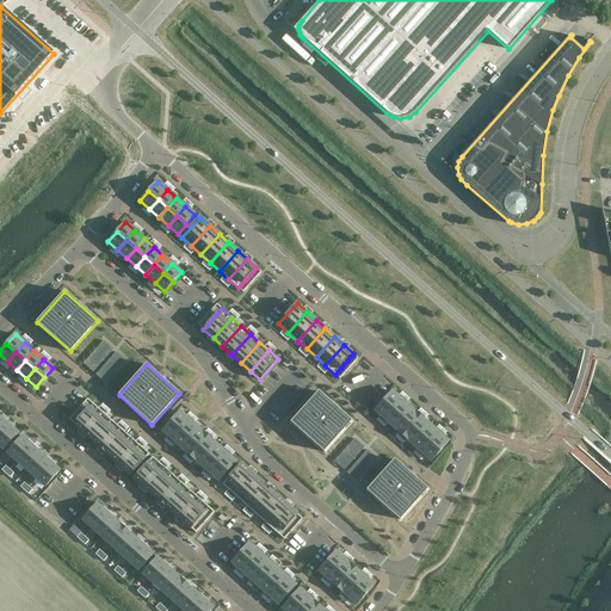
[(319,392),(291,423),(325,452),(352,421),(319,392)]
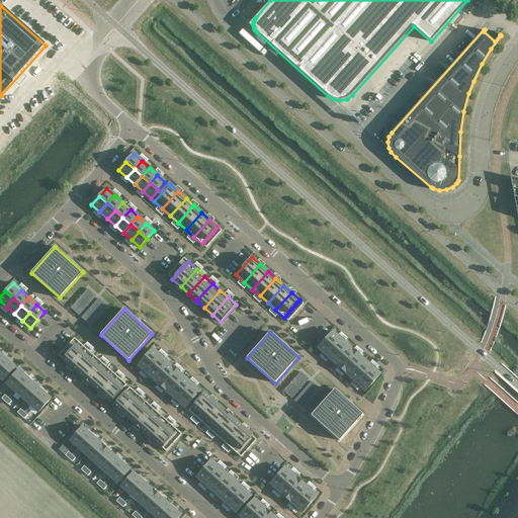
[(334,347),(341,339),(333,332),(325,340),(334,347)]
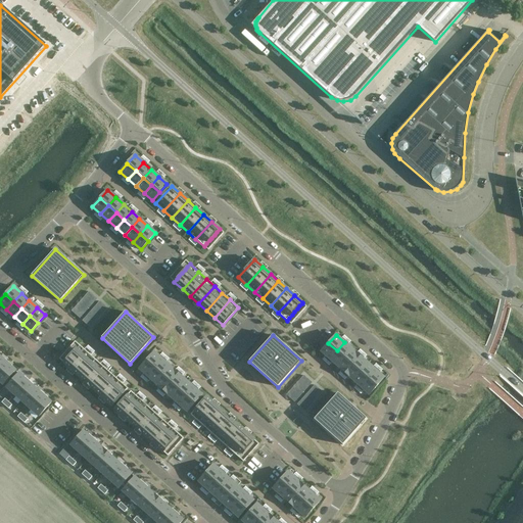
[(344,358),(352,349),(344,342),(337,350),(344,358)]
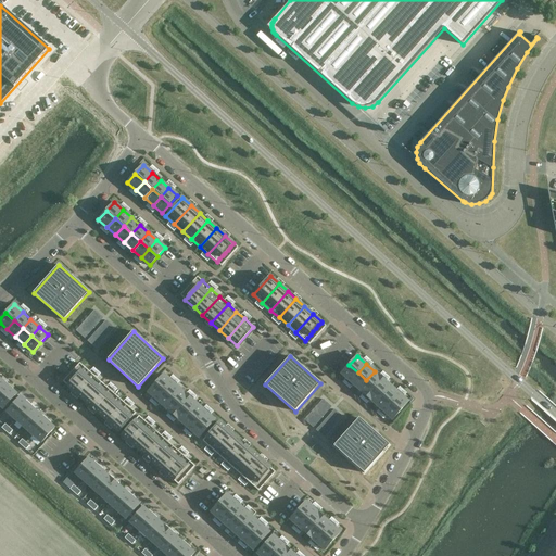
[(350,381),(358,373),(349,365),(341,374),(350,381)]
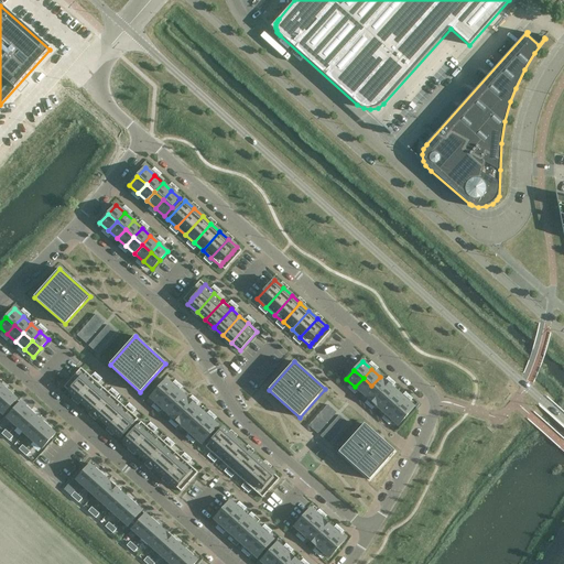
[(72,388),(68,391),(77,399),(95,380),(86,372),(83,376),(79,378),(77,381),(74,384),(72,388)]
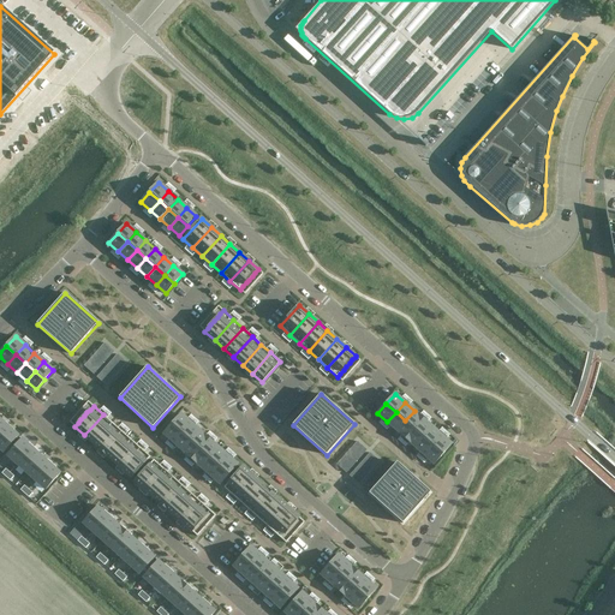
[(415,429),(423,419),(415,411),(405,421),(415,429)]
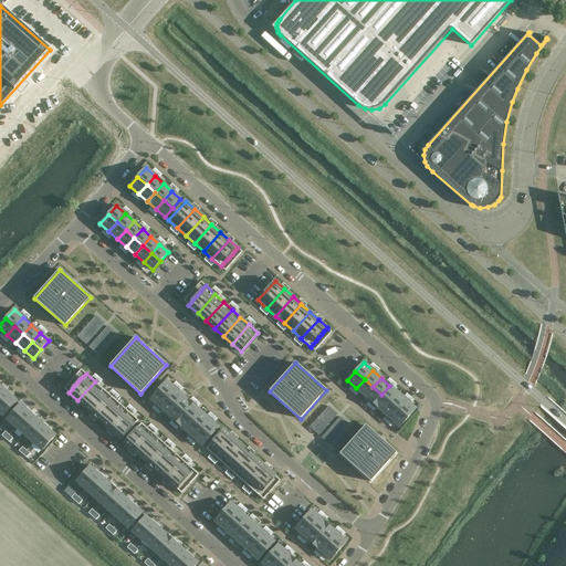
[(373,387),(365,379),(356,388),(365,396),(373,387)]
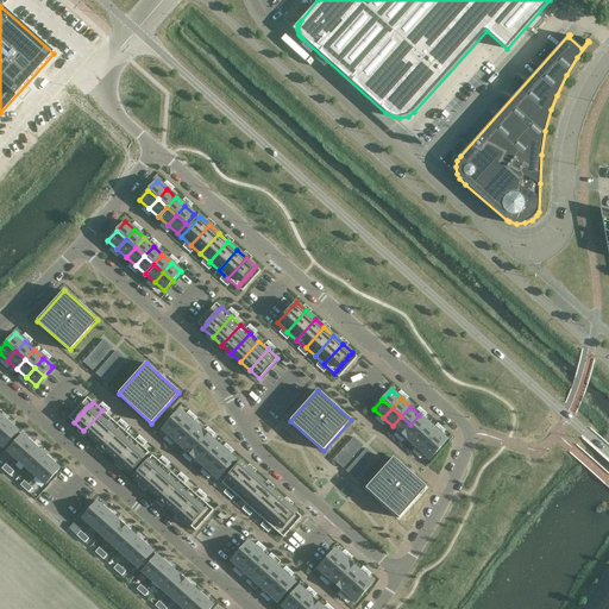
[(102,410),(83,431),(93,439),(112,419),(102,410)]
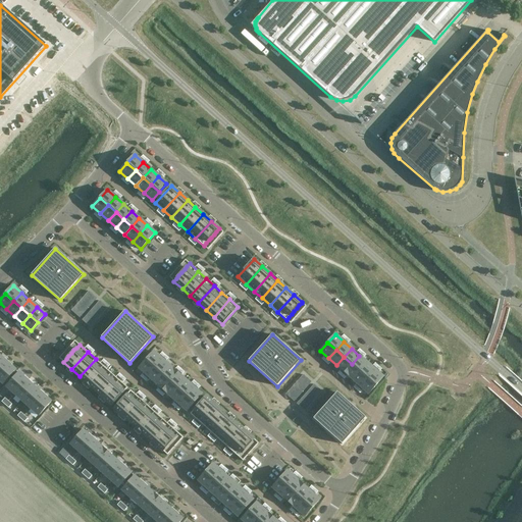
[(162,359),(154,352),(146,360),(154,367),(162,359)]
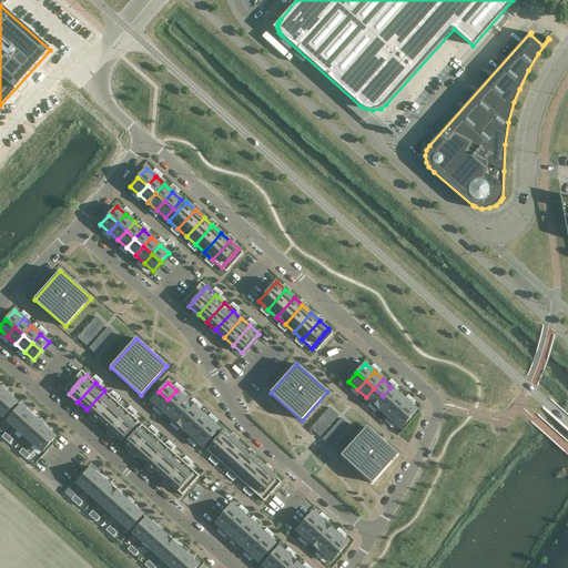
[(399,395),(391,387),(383,396),(392,404),(399,395)]
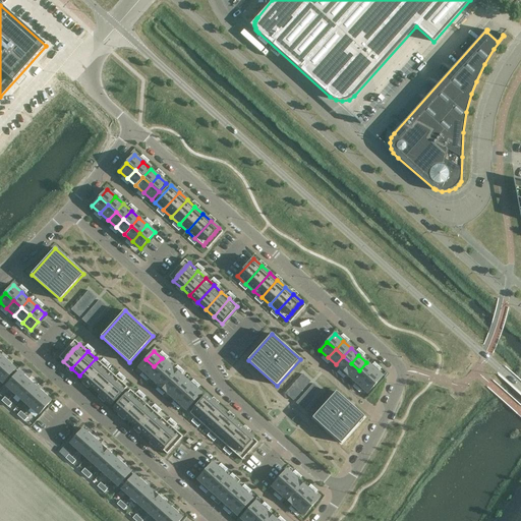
[(344,371),(351,363),(343,356),(336,364),(344,371)]
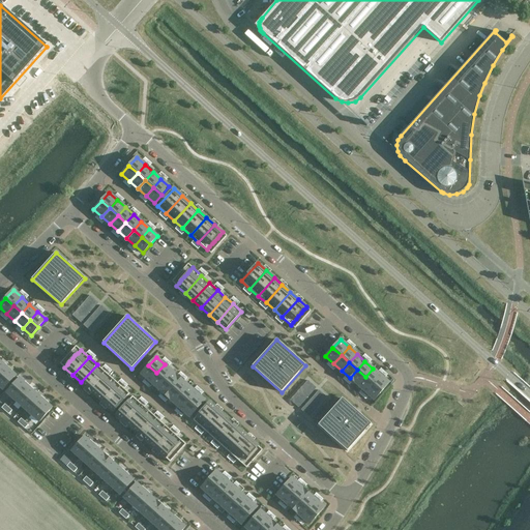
[(97,364),(81,382),(89,389),(105,372),(97,364)]
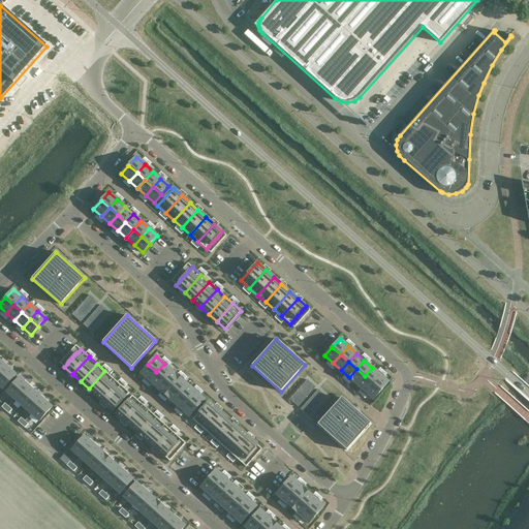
[(172,371),(164,364),(156,372),(164,379),(172,371)]
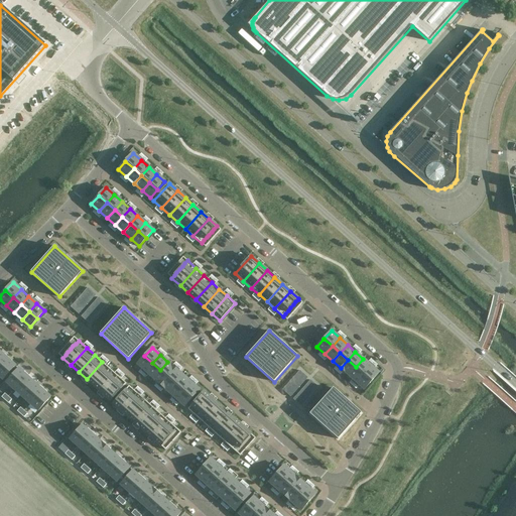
[(145,371),(152,363),(144,356),(137,364),(145,371)]
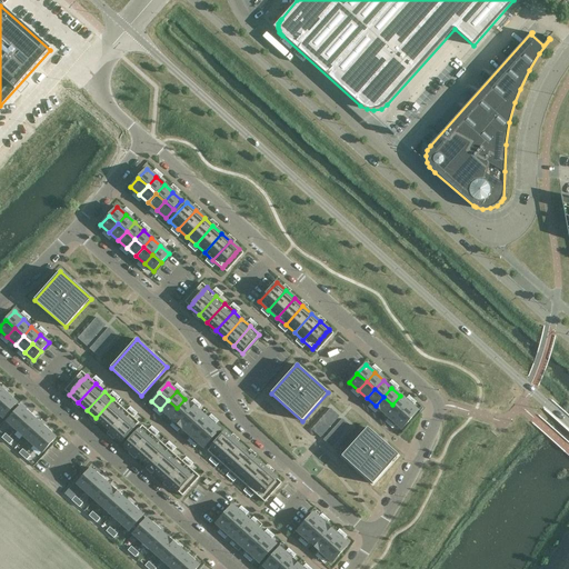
[(17,403),(8,396),(0,403),(0,415),(3,418),(17,403)]
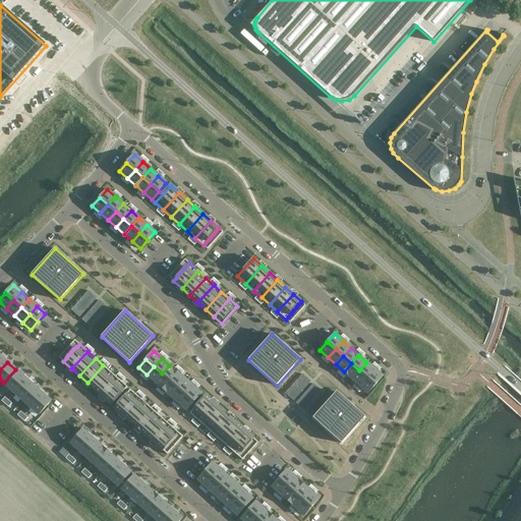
[(374,369),(366,362),(359,370),(367,378),(374,369)]
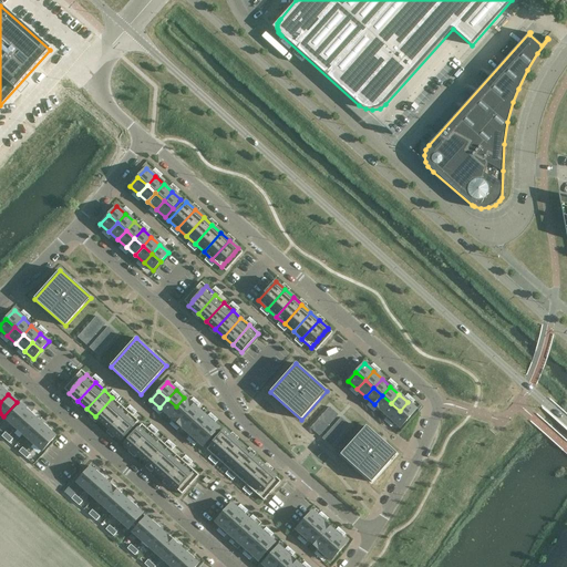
[(382,412),(391,403),(382,395),(374,404),(382,412)]
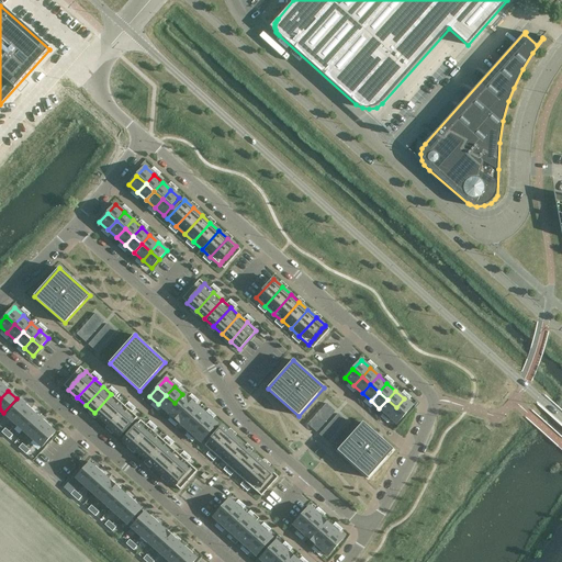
[(111,394),(94,413),(103,420),(120,402),(111,394)]
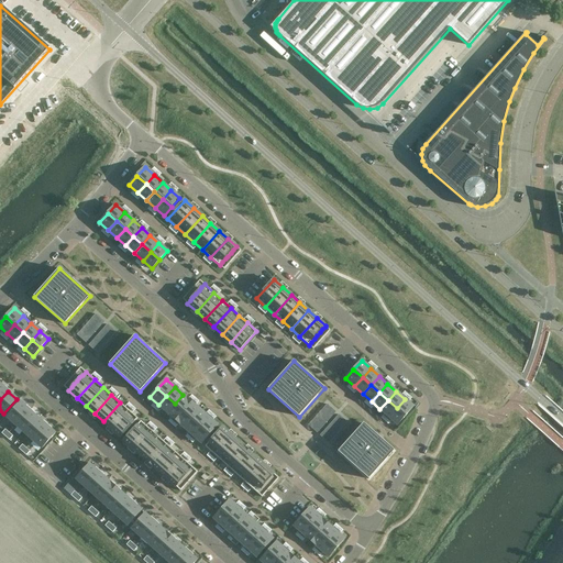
[(191,403),(183,395),(175,404),(184,411),(191,403)]
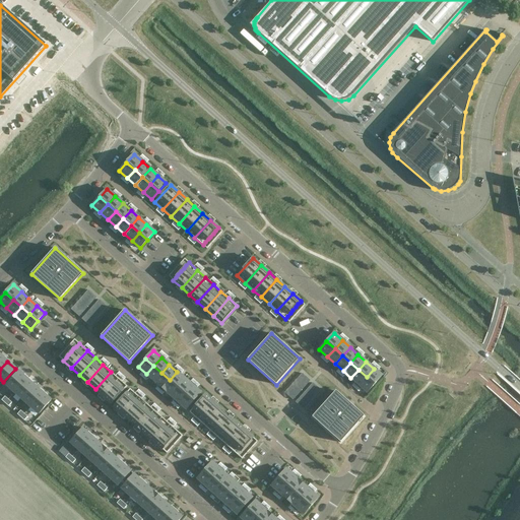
[(154,381),(161,373),(153,366),(146,374),(154,381)]
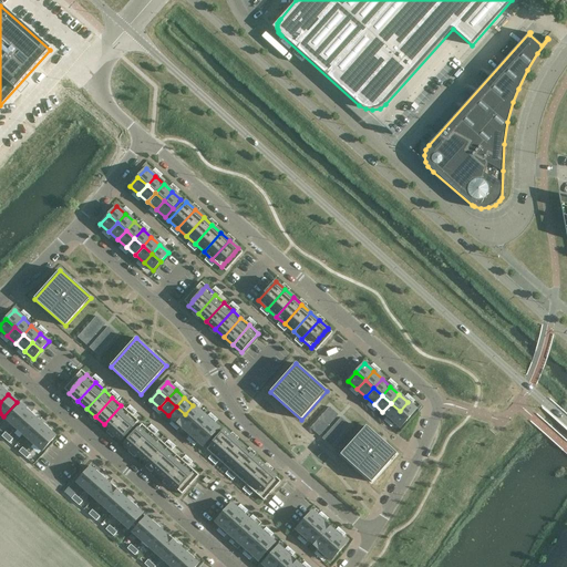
[(416,410),(408,402),(400,411),(409,419),(416,410)]
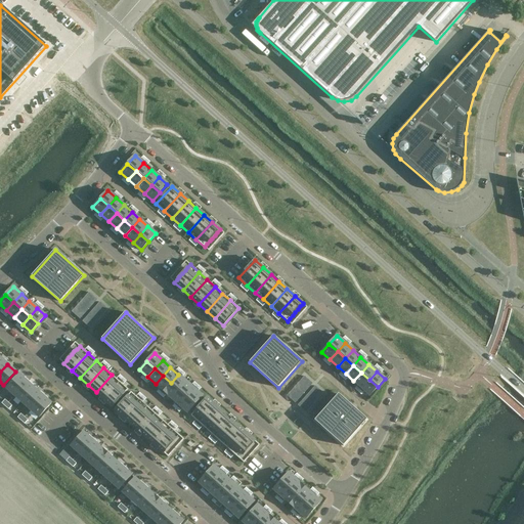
[(361,388),(369,380),(361,373),(353,381),(361,388)]
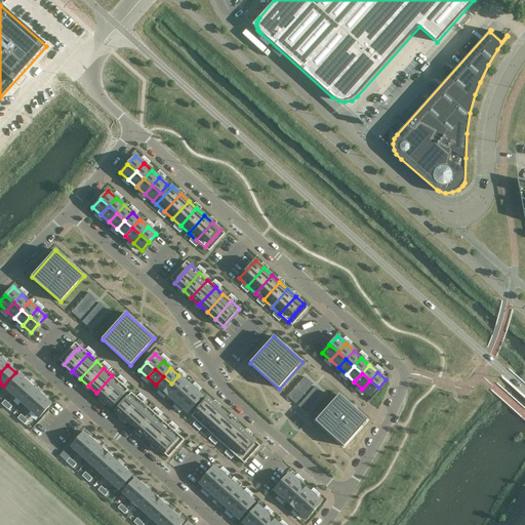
[(18,375),(6,389),(14,396),(27,382),(18,375)]
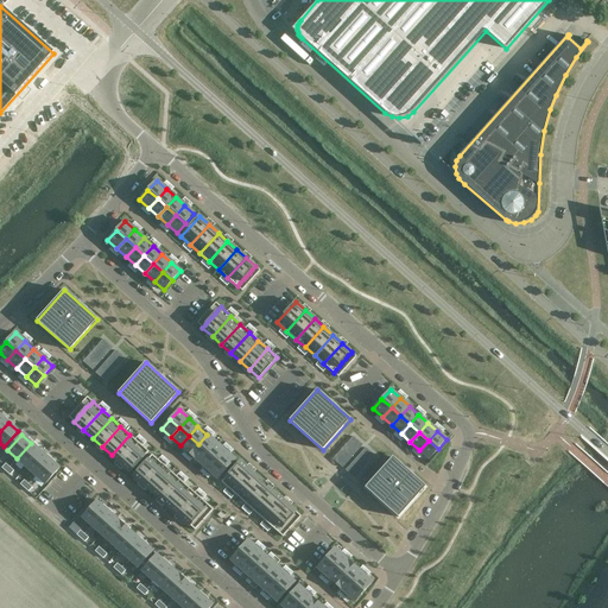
[(139,443),(130,435),(112,455),(120,463),(139,443)]
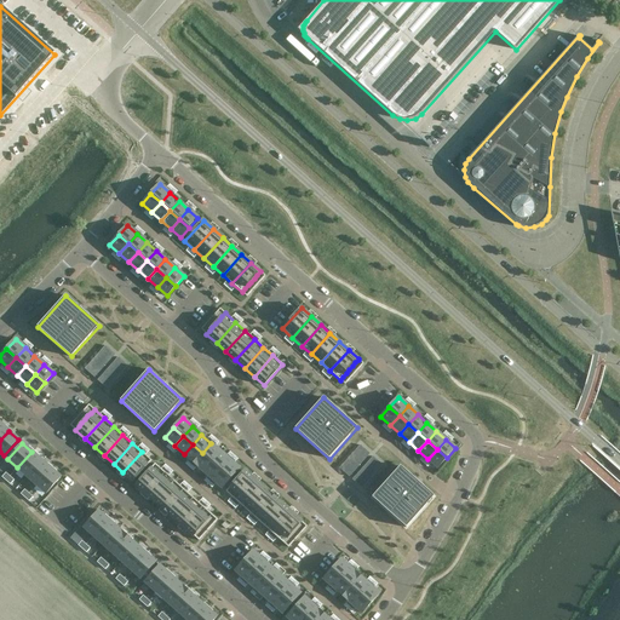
[(212,461),(220,452),(211,443),(202,453),(212,461)]
